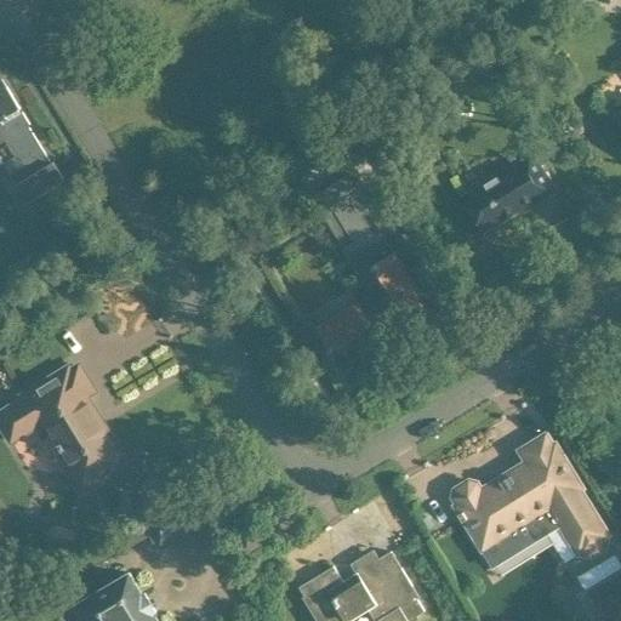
[(574,24),(591,13),(582,1),(565,12),(574,24)]
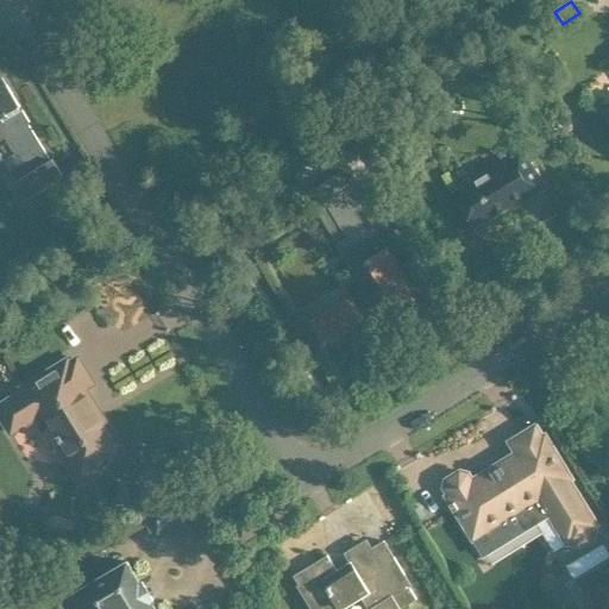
[(0,139),(5,137),(17,155),(5,161),(17,181),(27,200),(64,177),(52,159),(51,159),(27,124),(30,123),(2,77),(0,79),(0,139)]
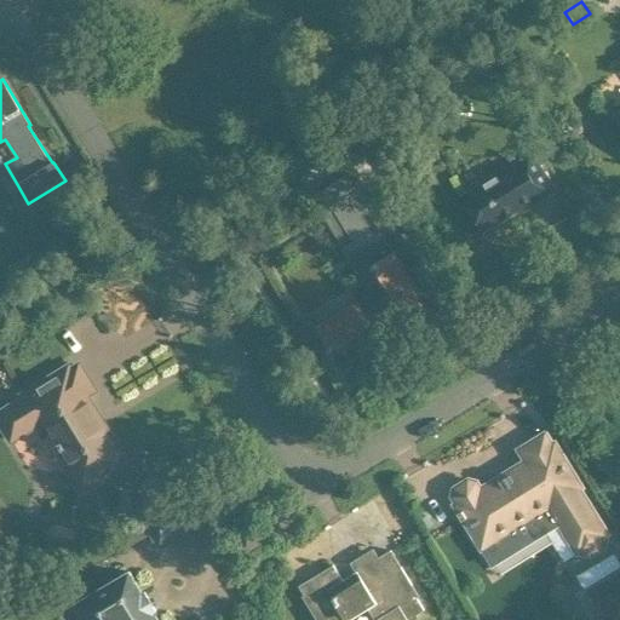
[(461,196),(471,211),(483,231),(529,204),(530,205),(555,190),(532,153),(461,196)]
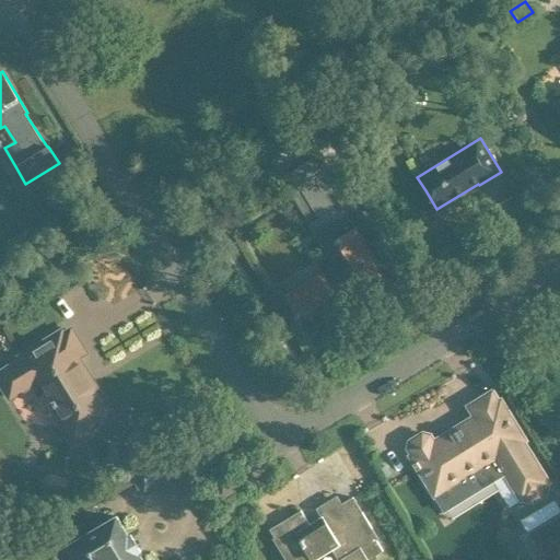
[(313,159),(281,177),(292,195),(302,189),(319,218),(310,223),(336,265),(286,296),(299,317),(331,298),(336,304),(385,275),(313,159)]
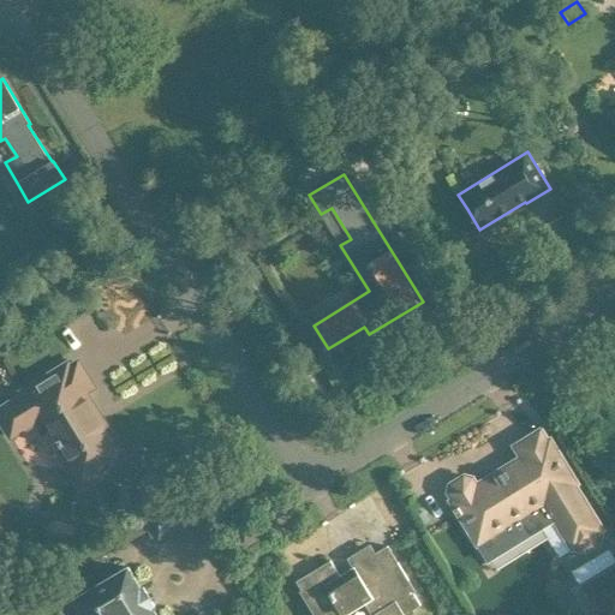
[(70,363),(49,376),(23,392),(24,395),(0,410),(0,417),(12,437),(46,416),(71,458),(65,461),(81,487),(102,475),(96,465),(117,453),(93,413),(97,411),(85,392),(94,387),(79,363),(71,366),(70,363)]
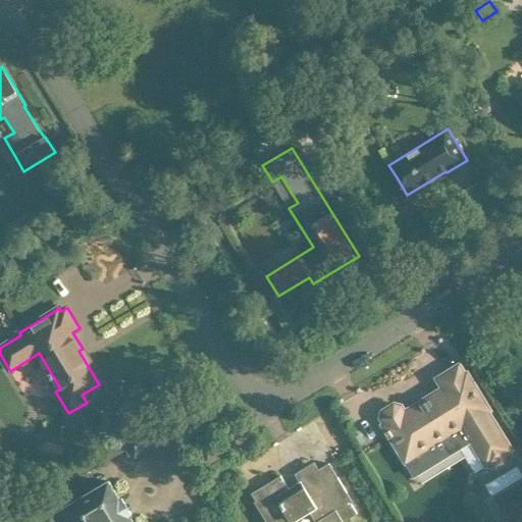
[(490,410),(478,389),(467,372),(466,373),(460,364),(436,378),(442,387),(432,394),(435,398),(414,411),(412,407),(405,411),(402,405),(395,403),(382,411),(380,418),(384,423),(382,424),(387,431),(386,432),(389,437),(390,436),(415,476),(471,441),(486,466),(488,464),(489,466),(497,468),(509,460),(511,453),(510,452),(513,450),(488,411),(490,410)]
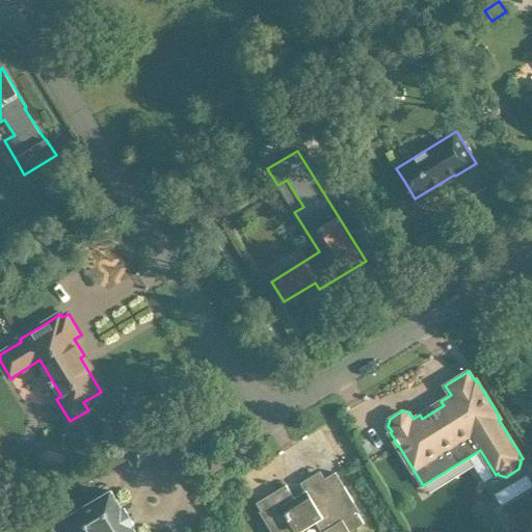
[(138,471),(175,448),(161,425),(124,447),(138,471)]
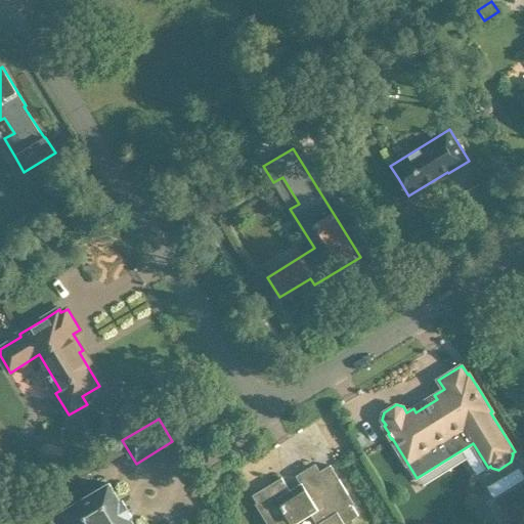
[(349,494),(342,482),(331,465),(320,471),(316,464),(297,476),(302,483),(290,490),(282,478),(253,495),(263,513),(262,514),(268,523),(295,523),(293,520),(305,513),(304,511),(310,508),(319,523),(345,523),(359,516),(347,495),(349,494)]
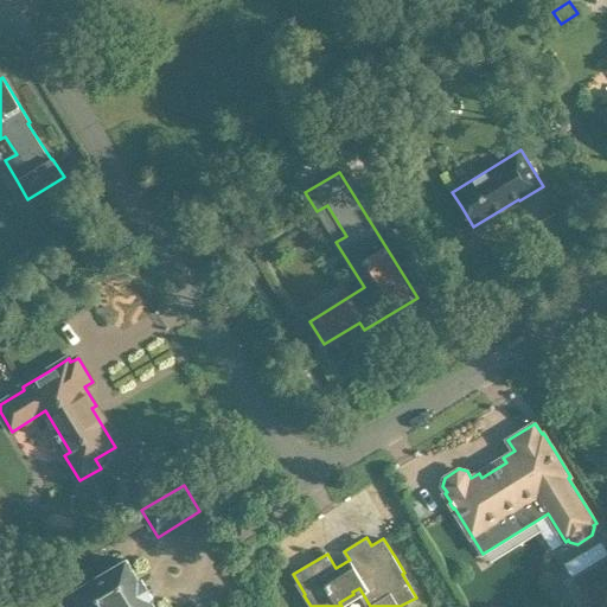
[(101,548),(77,562),(89,583),(75,592),(83,606),(155,606),(151,599),(153,598),(142,580),(140,581),(127,560),(113,568),(101,548)]
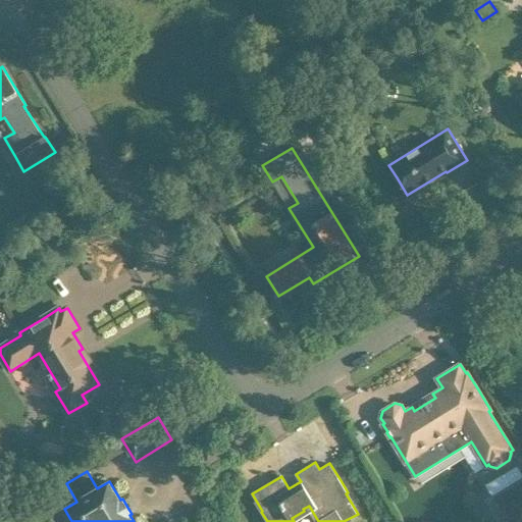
[(504,521),(521,511),(521,479),(488,501),(501,521),(504,521)]
